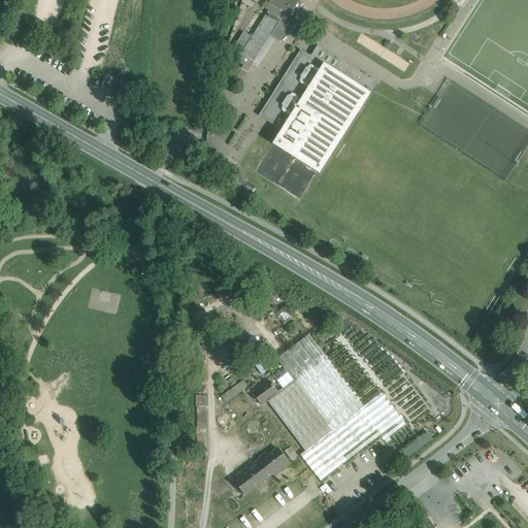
[(299,2),(295,0),(270,0),(268,4),(271,6),(268,11),(282,20),(282,21),(281,21),(276,27),(270,36),(277,40),(279,41),(290,26),(286,23),(289,18),(299,2)]
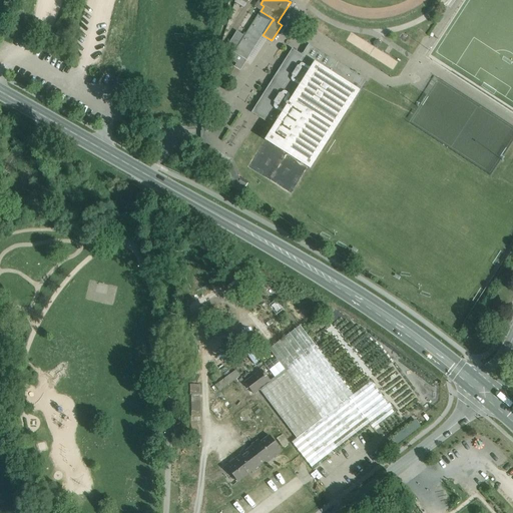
[(261,12),(234,53),(234,52),(233,53),(229,60),(236,64),(234,66),(240,70),(244,65),(236,60),(238,56),(246,61),(251,54),(263,35),(269,26),(273,20),(274,20),(274,19),(261,11),(261,12)]
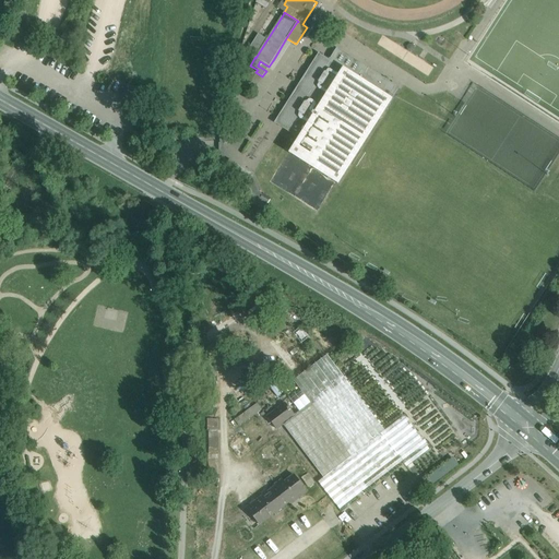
[(258,34),(248,50),(256,55),(265,39),(258,34)]
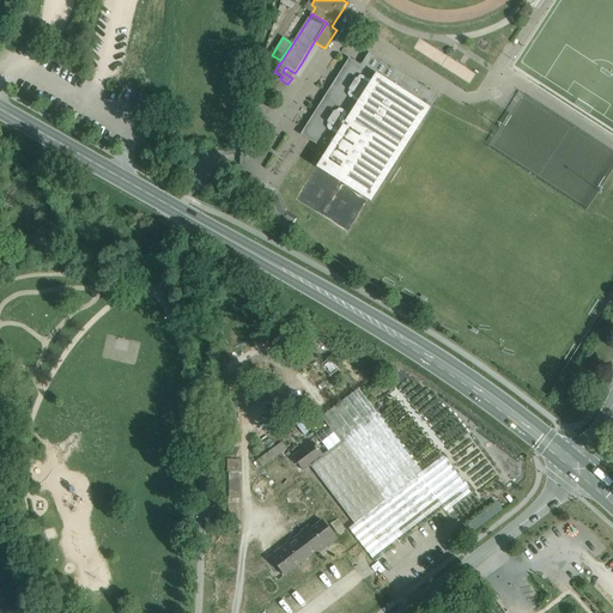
[(317,169),(370,202),(430,109),(429,109),(432,105),(422,98),(426,90),(404,76),(400,80),(396,78),(392,85),(376,76),(376,77),(350,60),(327,95),(326,93),(320,103),(321,103),(301,135),(328,152),(317,169)]
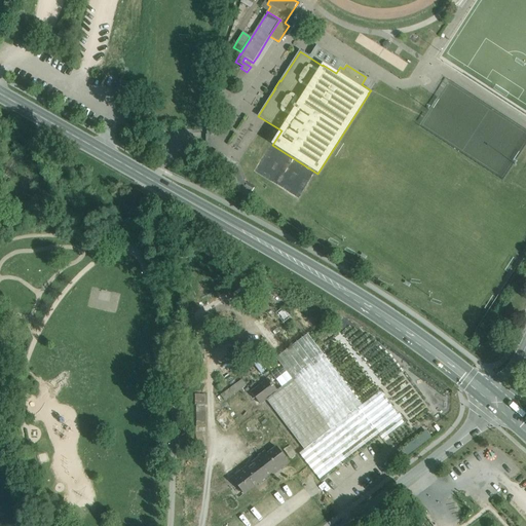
[(236,163),(221,153),(215,163),(230,174),(236,163)]
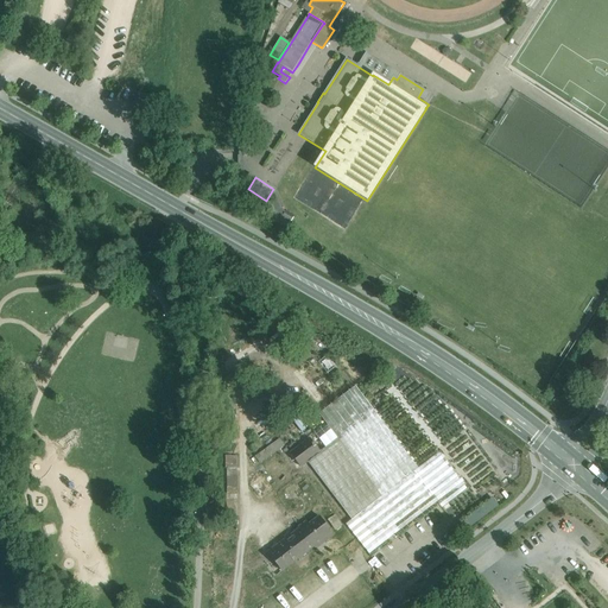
[(358,515),(377,539),(432,496),(413,472),(407,476),(363,418),(339,438),(329,425),(291,455),(301,467),(308,462),(352,519),(358,515)]
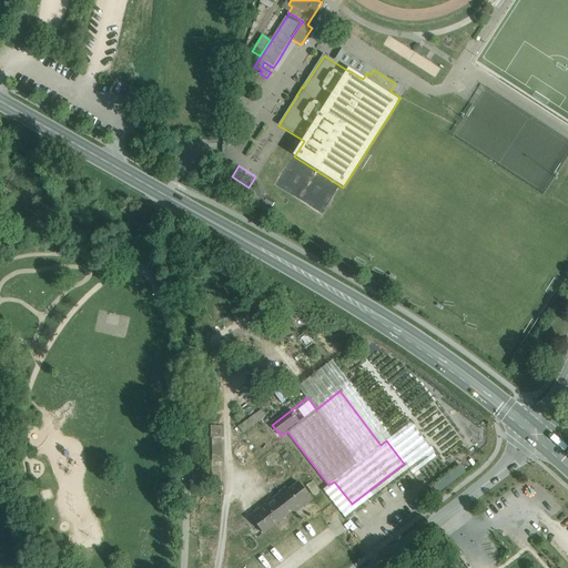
[(239,424),(243,430),(263,419),(259,413),(239,424)]
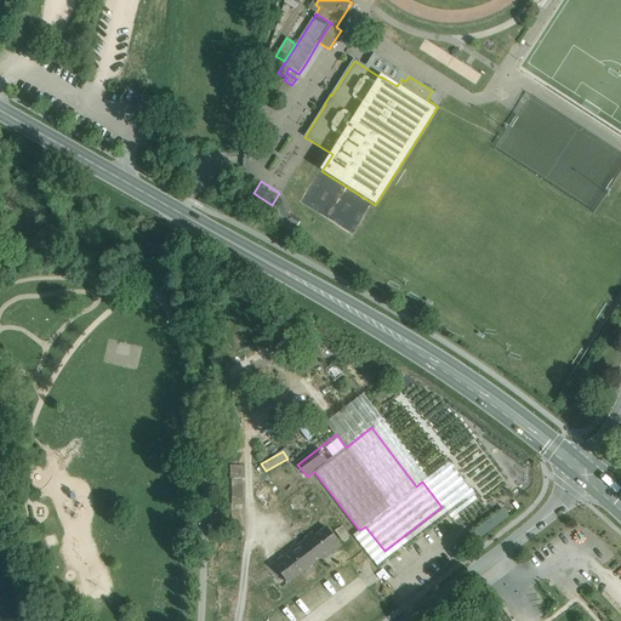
[(231,497),(243,497),(243,465),(232,465),(231,497)]
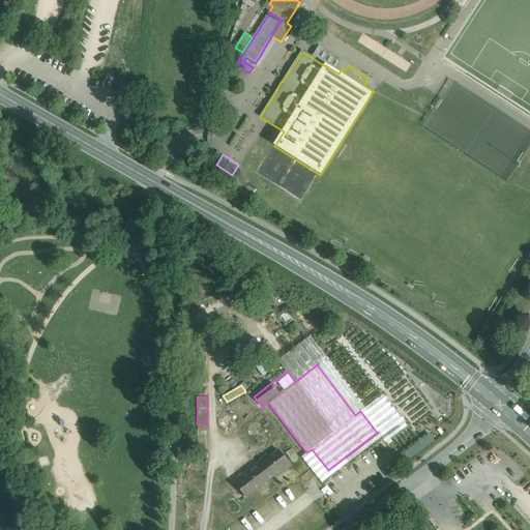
[(280,451),(265,464),(263,462),(234,484),(246,499),(273,477),(275,479),(292,467),(280,451)]
